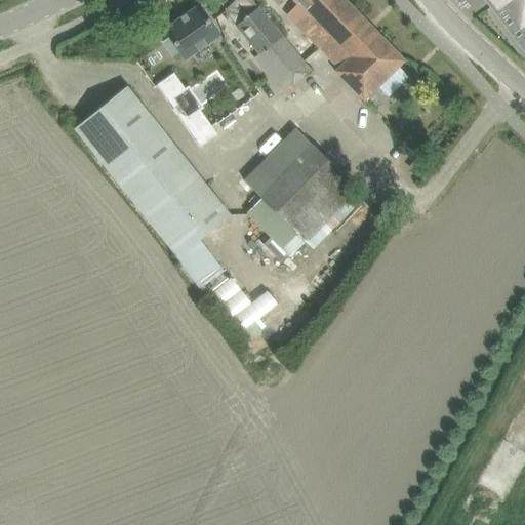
[(258,53),(253,58),(287,97),(296,90),(291,85),(310,70),(251,0),(235,0),(224,11),(258,53)]
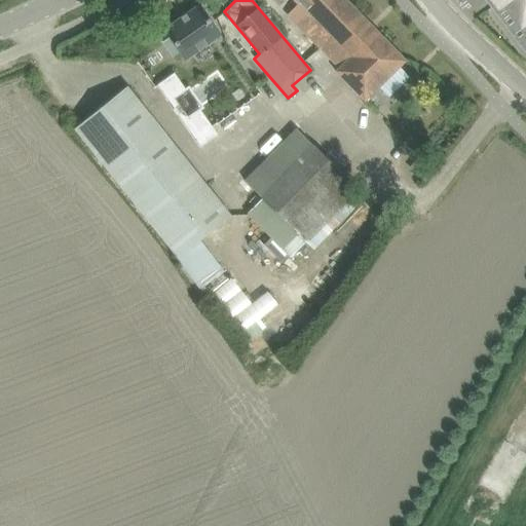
[(376,31),(345,0),(293,0),(329,36),(317,46),(338,68),(376,31)]
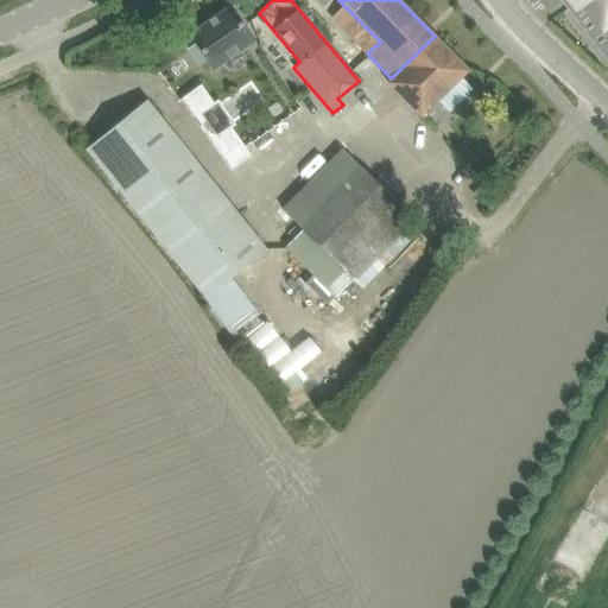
[(524,0),(536,14),(555,0),(524,0)]
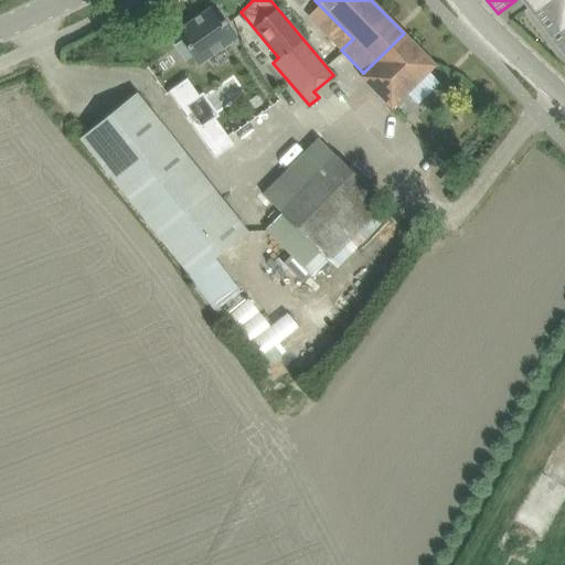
[(564,0),(525,0),(532,8),(542,0),(561,23),(564,19),(564,0)]
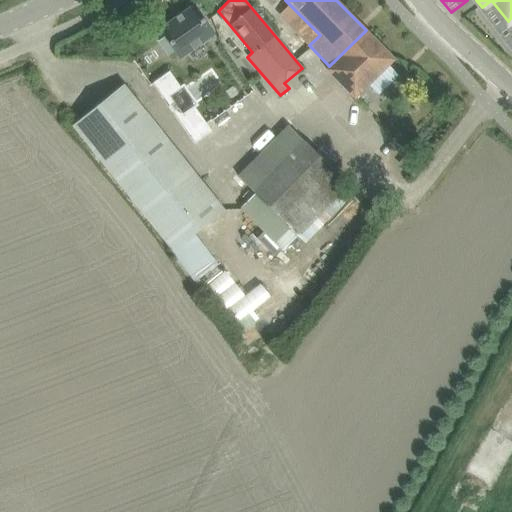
[(165,37),(159,42),(167,55),(174,50),(180,58),(213,34),(193,6),(160,29),(165,37)]
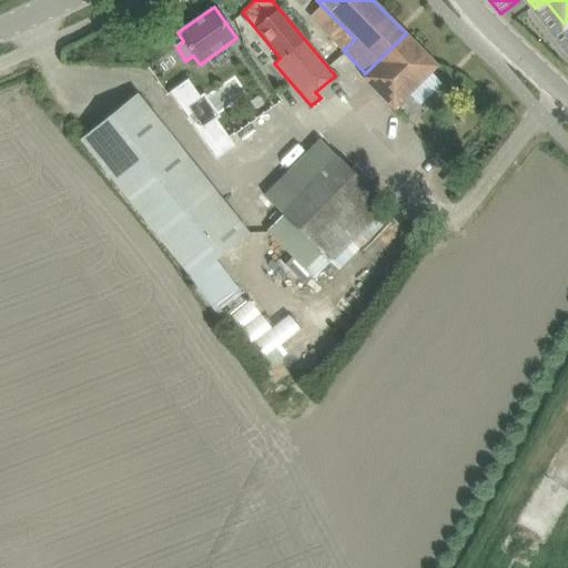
[(365,73),(362,78),(394,109),(437,66),(406,33),(365,73)]
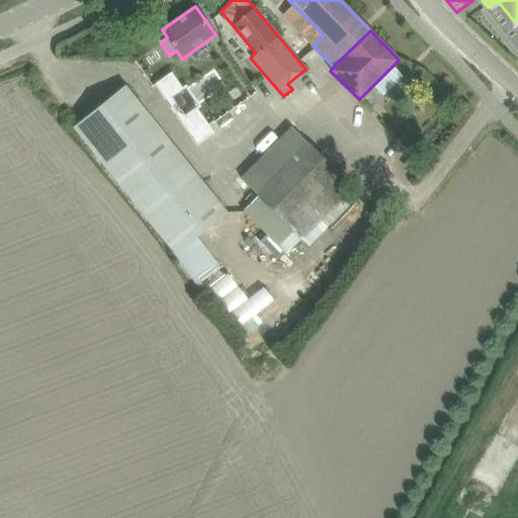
[(155,83),(168,100),(185,87),(171,70),(155,83)]
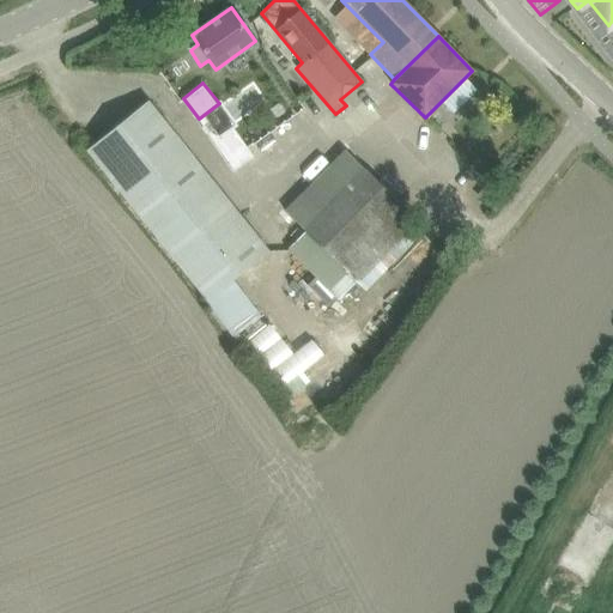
[(86,151),(101,169),(234,334),(260,315),(232,278),(268,250),(147,101),(86,151)]
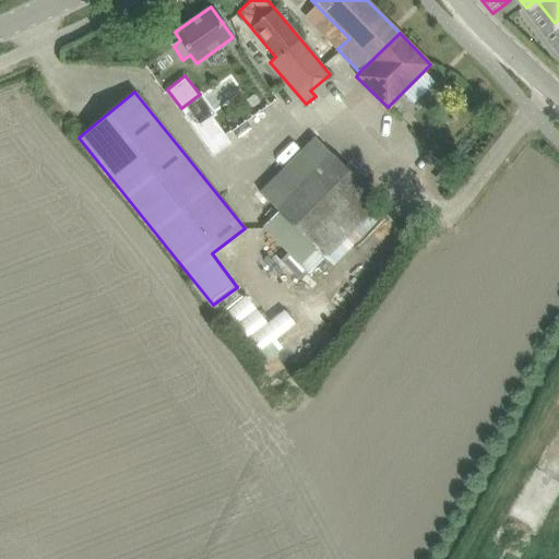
[(223,131),(204,144),(213,156),(232,143),(223,131)]
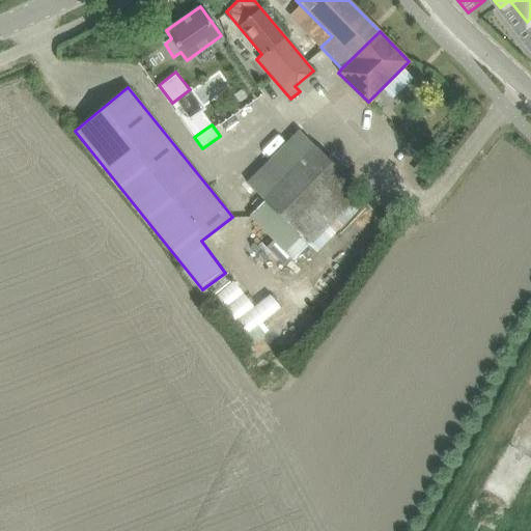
[(263,201),(250,216),(294,260),(361,192),(298,130),(246,183),(263,201)]
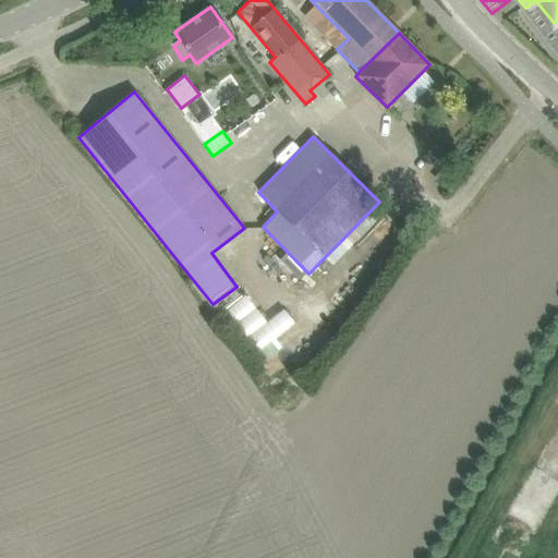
[(452,180),(440,171),(434,180),(446,189),(452,180)]
